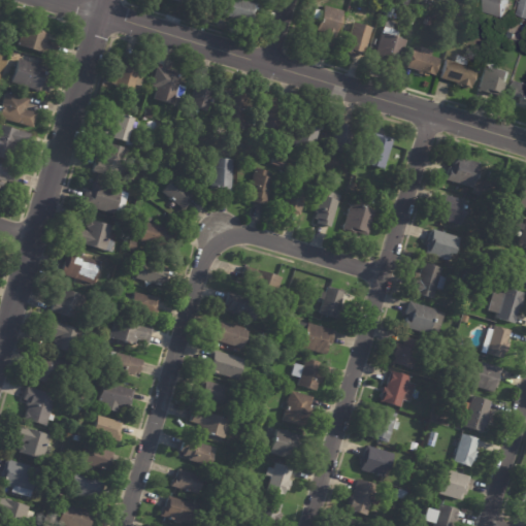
[(159,9),(154,8),(157,0),(162,1),(159,9)]
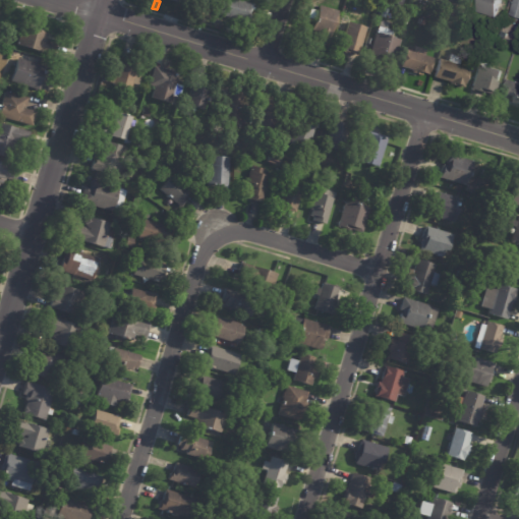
[(240,0),(253,4),(248,23),(219,14),(222,0),(240,0)]
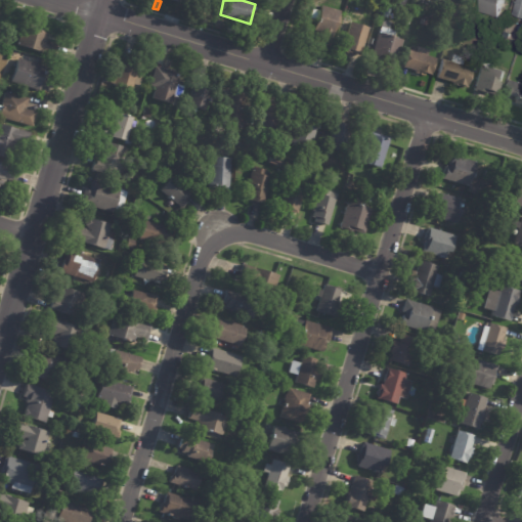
[(505,0),(501,18),(481,13),(484,0),(505,0)]
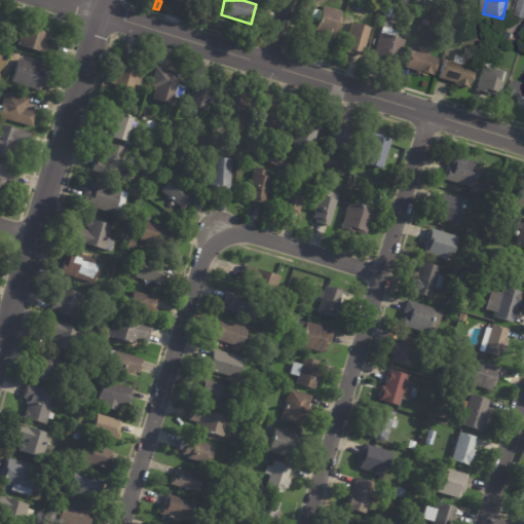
[(331,48),(317,43),(322,32),(314,30),(319,20),(311,17),(313,10),(321,12),(324,4),(343,10),(331,48)]
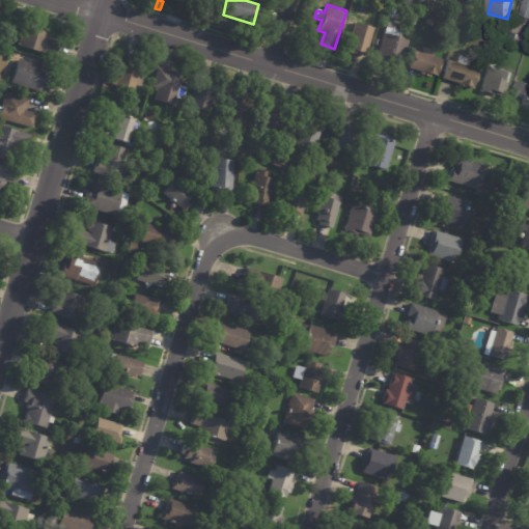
[(390,17),(393,7),(398,9),(395,19),(390,17)]
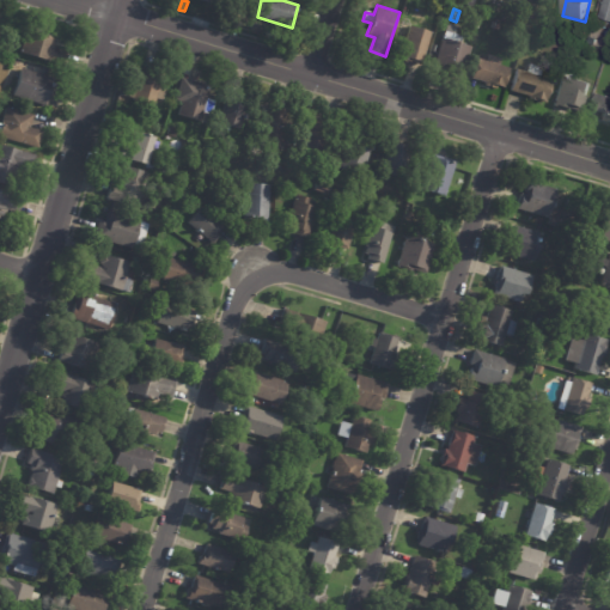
[(467,74),(437,66),(446,31),(449,24),(457,26),(455,34),(464,36),(462,44),(474,48),(467,74)]
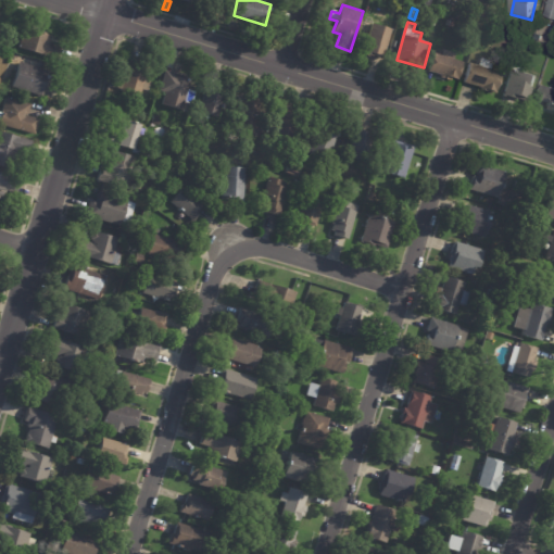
[(382,57),(375,54),(374,57),(365,53),(374,23),(392,28),(383,57),(382,57)]
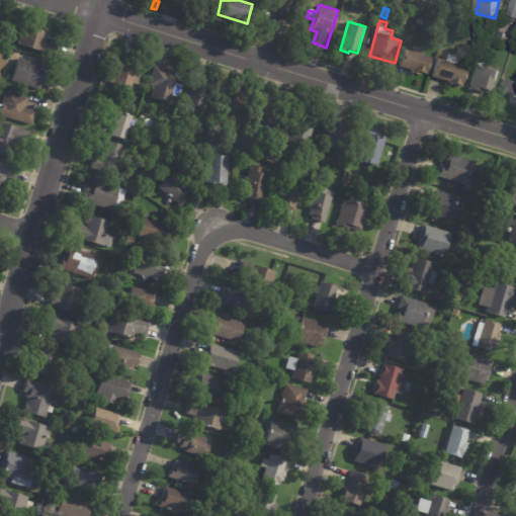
[(47,33),(46,38),(55,41),(52,53),(17,43),(23,24),(48,31),(47,33)]
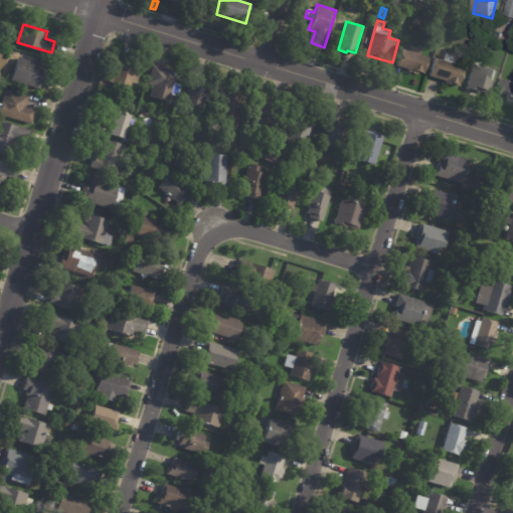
[(409,71),(408,71),(409,68),(397,66),(402,49),(409,50),(410,46),(422,49),(420,54),(430,56),(424,75),(409,71)]
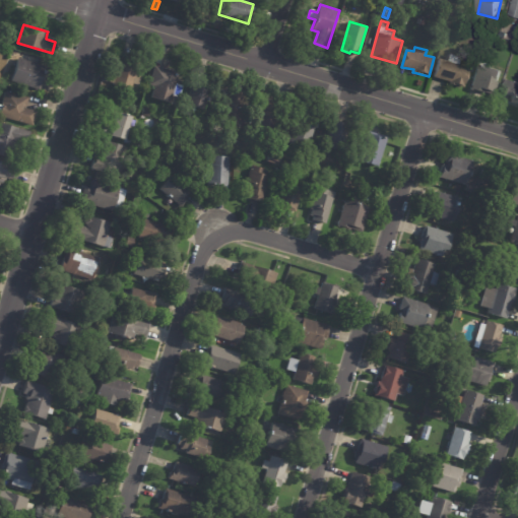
[(462,58),(460,64),(470,67),(464,88),(450,84),(450,81),(434,77),(440,58),(449,61),(451,54),(462,58)]
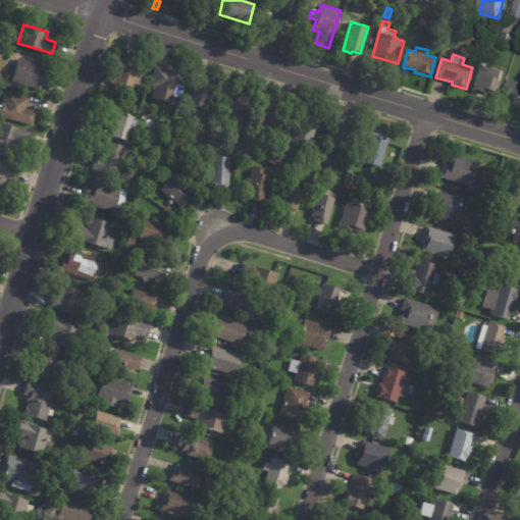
[(124,57),(140,61),(138,67),(140,67),(139,70),(138,70),(137,72),(143,74),(140,84),(134,82),(132,89),(114,84),(115,81),(110,80),(114,66),(118,67),(122,56),(124,57)]
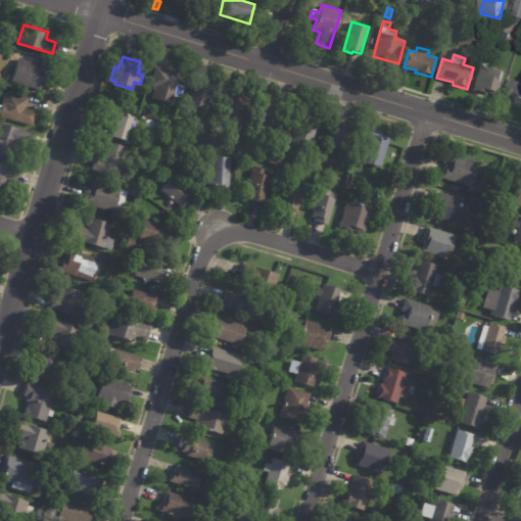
[(24,58),(47,65),(46,69),(49,70),(47,79),(43,78),(40,88),(12,80),(18,57),(24,58)]
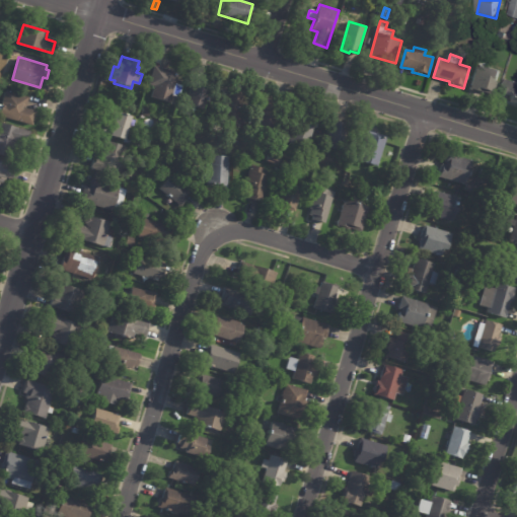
[(479,63),(502,70),(495,92),(484,89),(483,92),(470,88),(478,63),(479,63)]
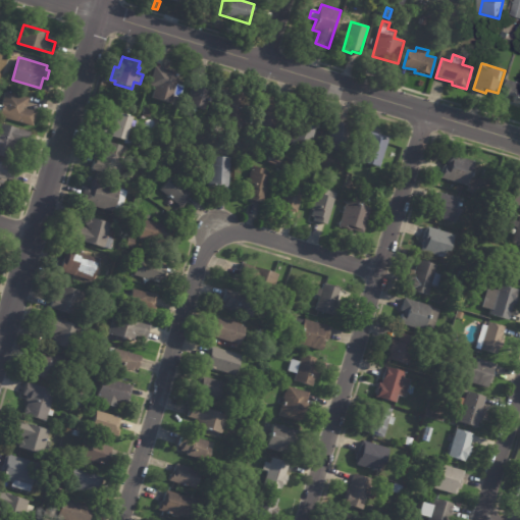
[(164,67),(180,72),(172,102),(153,97),(162,66),(164,67)]
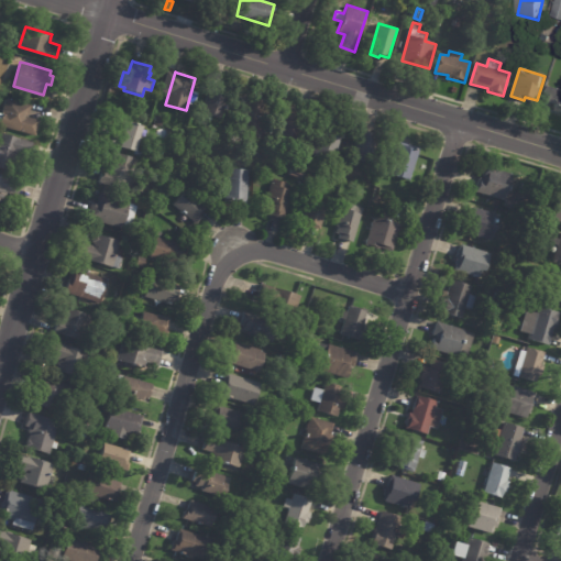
[(560,112),(553,111),(556,103),(547,101),(551,86),(560,88),(560,112)]
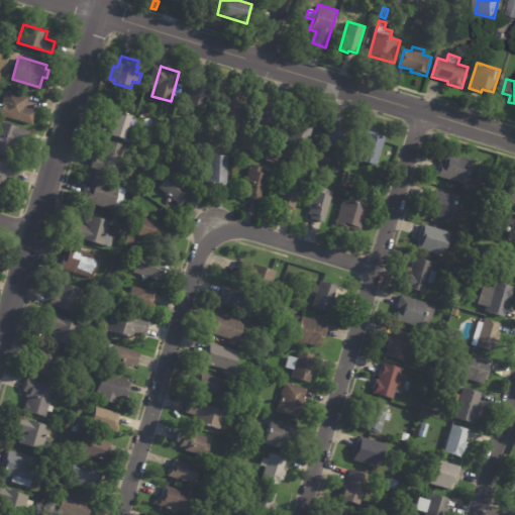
[(196,83),(212,87),(206,108),(187,103),(193,82),(196,83)]
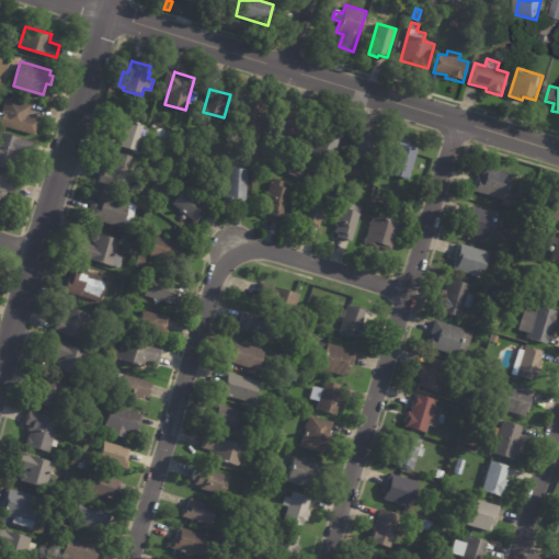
[(251,95),(262,99),(261,103),(263,103),(261,112),(264,112),(258,135),(252,134),(252,133),(239,129),(248,94),(251,95)]
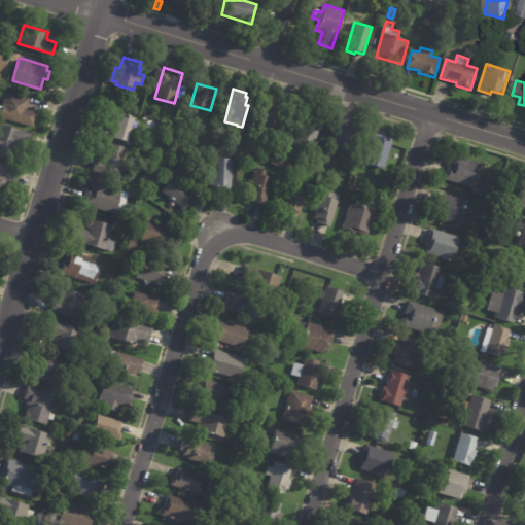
[(29,97),(26,108),(37,111),(33,126),(0,115),(0,104),(2,105),(6,91),(29,97)]
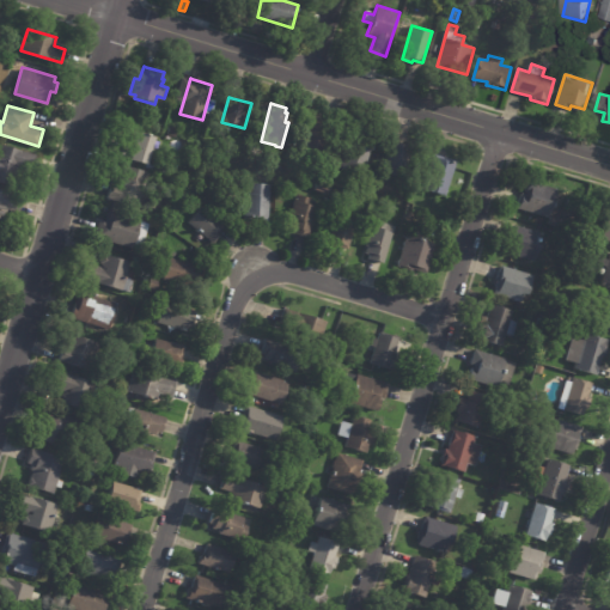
[(313,116),(318,117),(318,119),(319,119),(319,121),(333,124),(324,156),(302,150),(303,147),(294,145),(298,134),(305,136),(307,128),(306,128),(307,124),(310,124),(312,116),(313,116)]
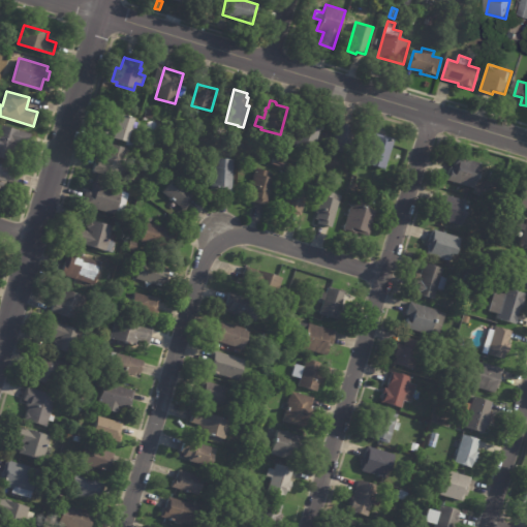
[(136,128),(129,126),(125,141),(103,134),(107,121),(114,123),(117,113),(132,117),(131,119),(140,121),(136,128)]
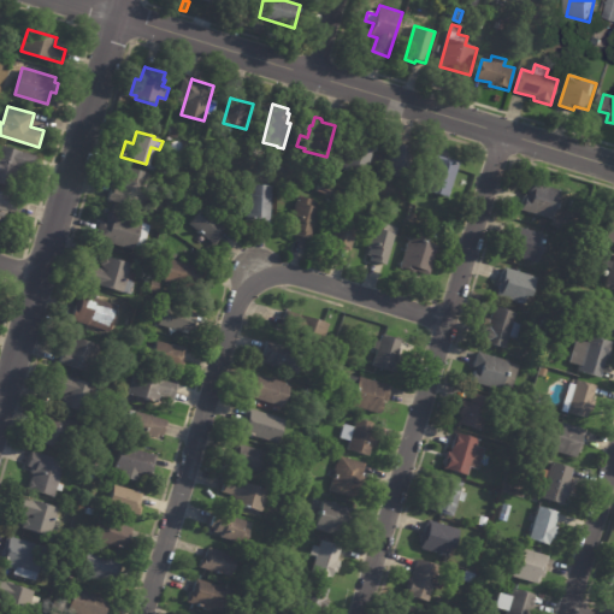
[(369,135),(377,137),(375,146),(376,146),(375,149),(373,149),(366,173),(343,167),(352,135),(365,139),(366,134),(369,135)]
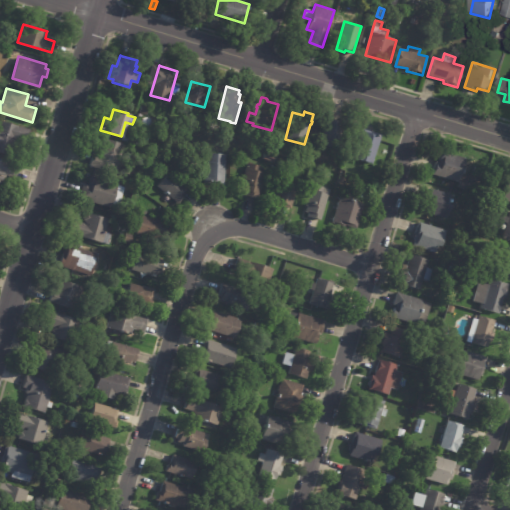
[(331,118),(342,121),(341,125),(343,126),(341,132),(344,132),(337,153),(325,149),(326,145),(321,143),(329,117),(331,118)]
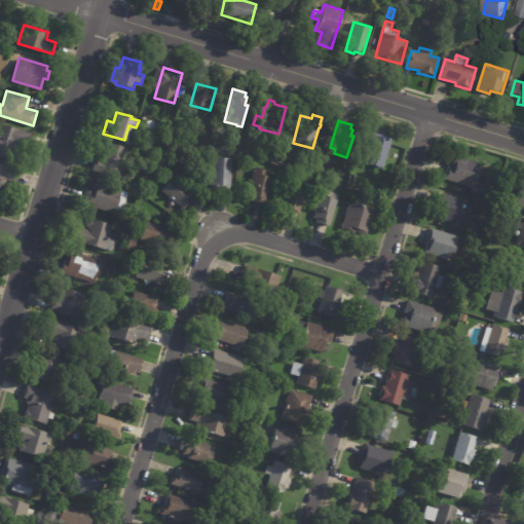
[(29,133),(26,144),(17,141),(14,151),(11,150),(9,158),(0,154),(0,128),(2,123),(29,132),(29,133)]
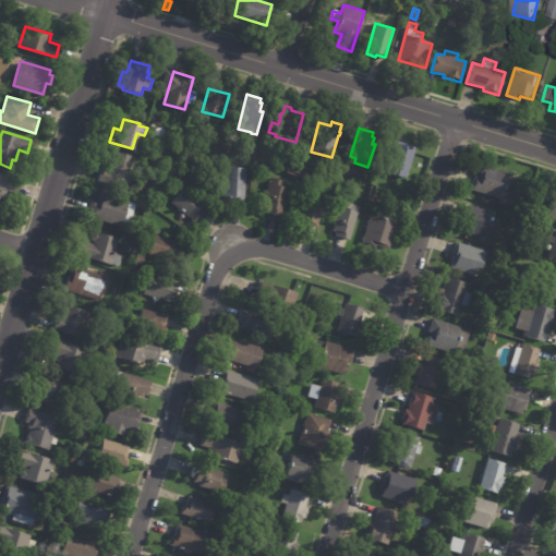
[(398,140),(417,146),(406,178),(386,170),(396,139),(398,140)]
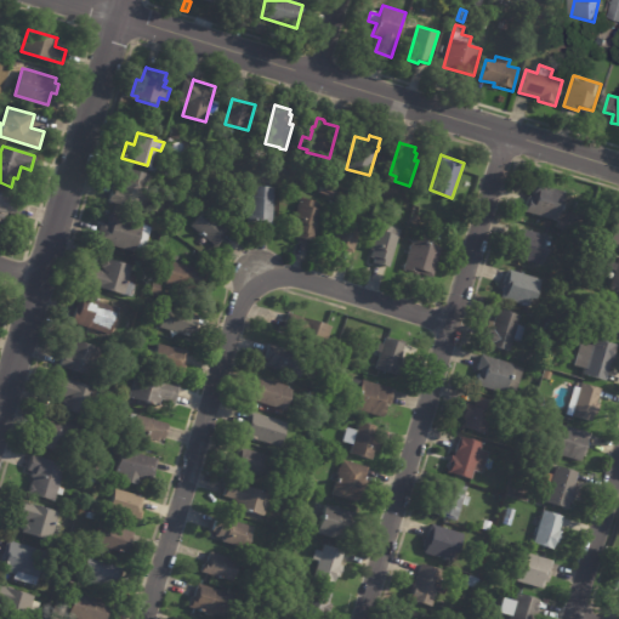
[(148,186),(141,210),(108,200),(112,187),(119,189),(125,166),(152,174),(148,186)]
